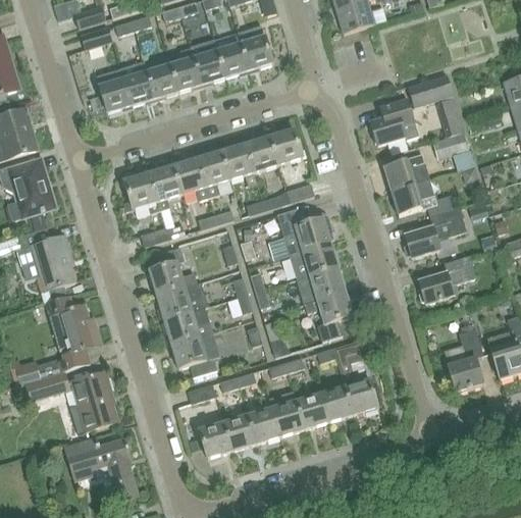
[(125,3),(128,13),(145,8),(143,0),(136,0),(125,3)]
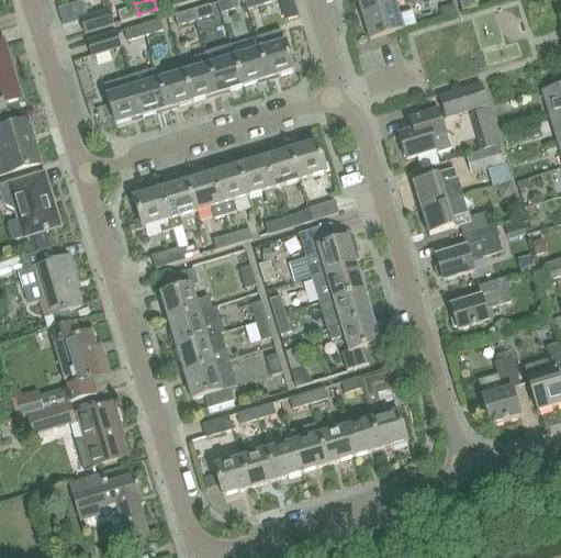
[(220,11),(238,6),(236,0),(216,0),(220,11)]
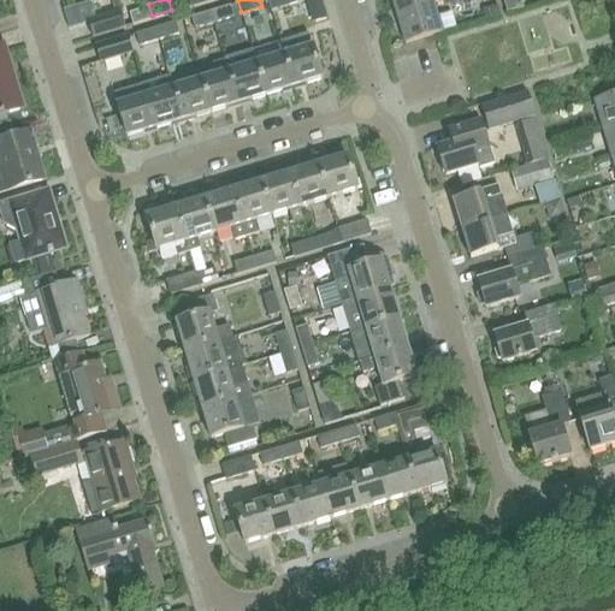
[(392,0),(397,12),(435,0),(392,0)]
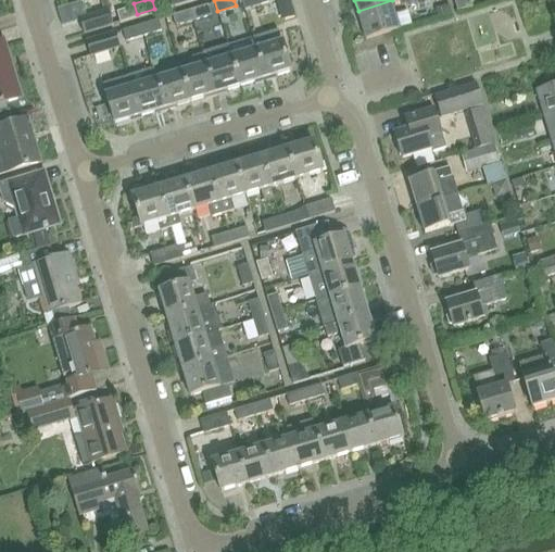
[(366,36),(400,25),(392,0),(358,11),(366,36)]
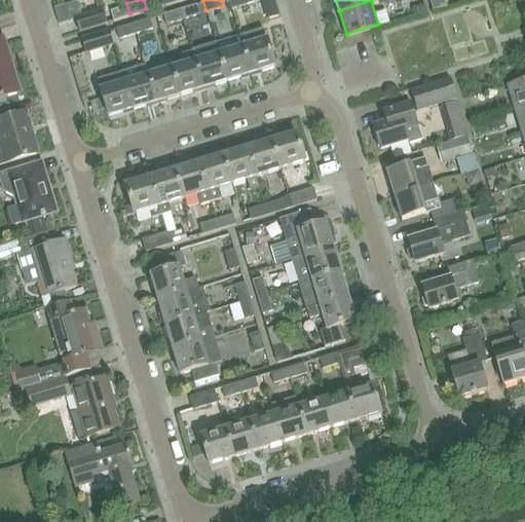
[(196,1),(180,6),(182,16),(199,11),(196,1)]
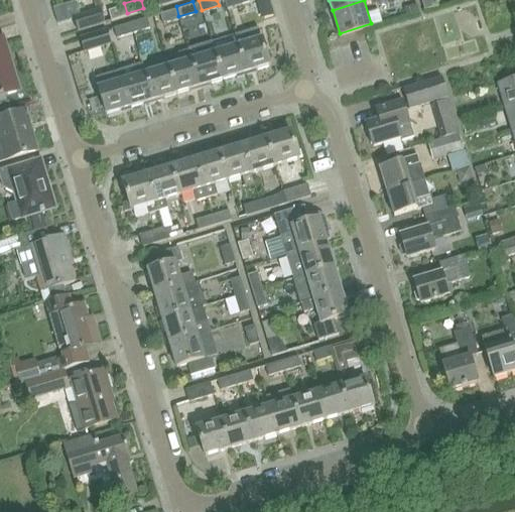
[(110,18),(127,13),(124,3),(107,8),(110,18)]
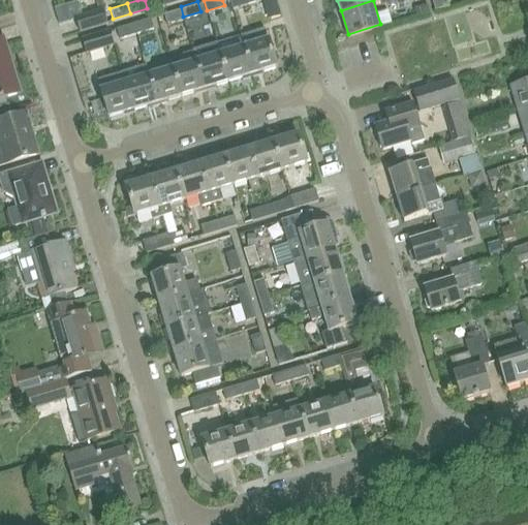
[(82,12),(74,14),(74,17),(79,30),(106,22),(106,21),(102,6),(82,12)]
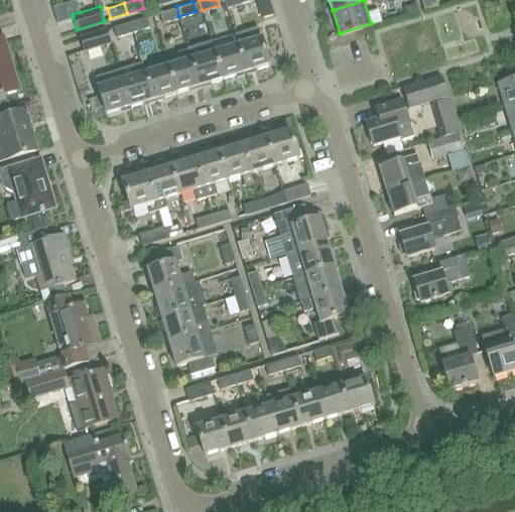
[(178,16),(176,6),(159,11),(162,21),(178,16)]
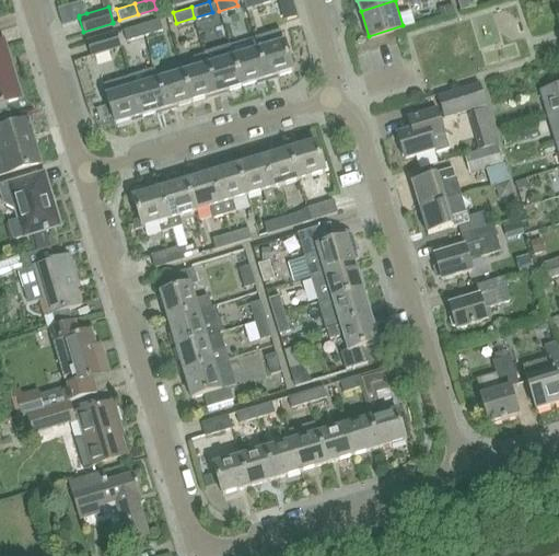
[(158,18),(140,23),(143,33),(161,27),(158,18)]
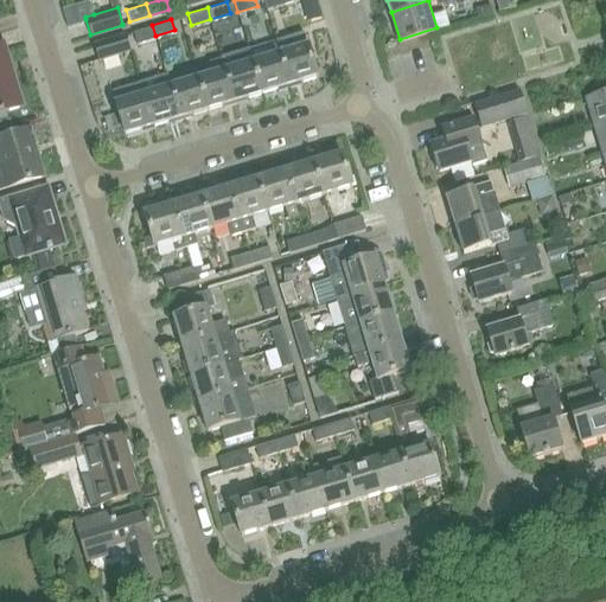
[(152,25),(133,31),(136,42),(155,36),(152,25)]
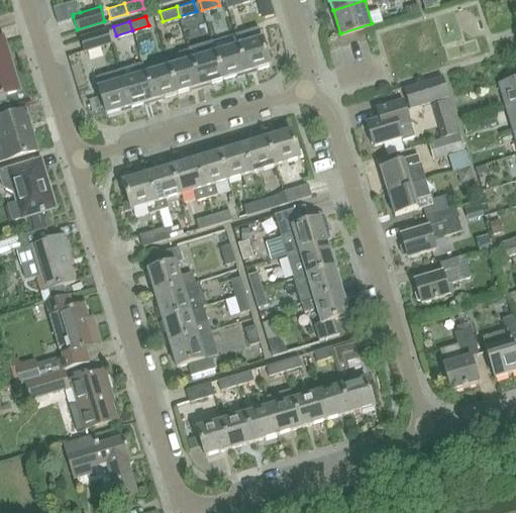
[(233,32),(236,43),(237,43),(245,71),(269,64),(261,36),(258,25),(233,32)]
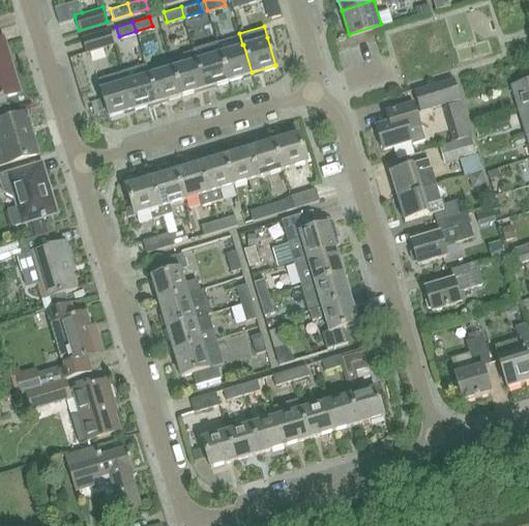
[(113,42),(109,29),(82,36),(85,50),(113,42)]
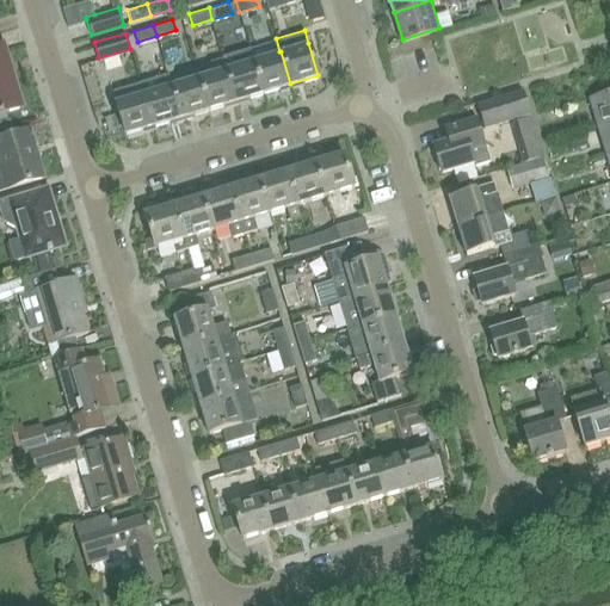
[(0,109),(22,103),(4,41),(0,41),(0,109)]
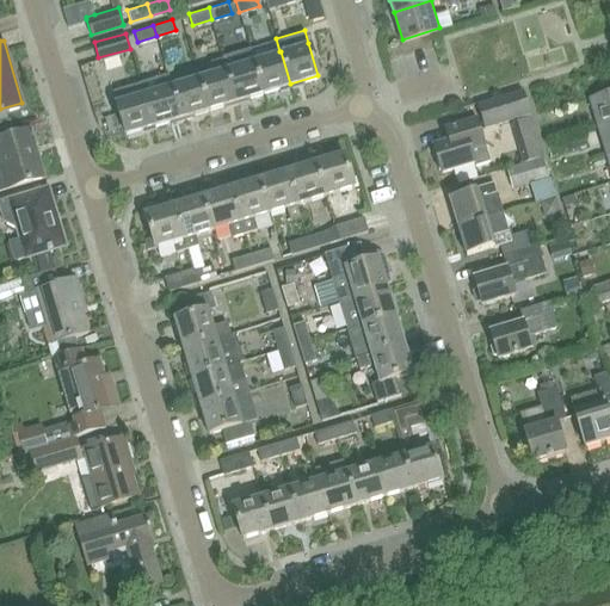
[(250,47),(223,55),(236,99),(264,92),(253,59),(250,47)]
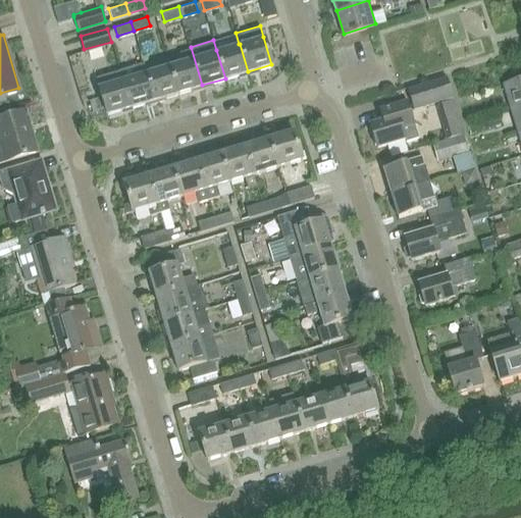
[(240,44),(239,44),(217,50),(216,50),(225,79),(248,71),(240,44)]
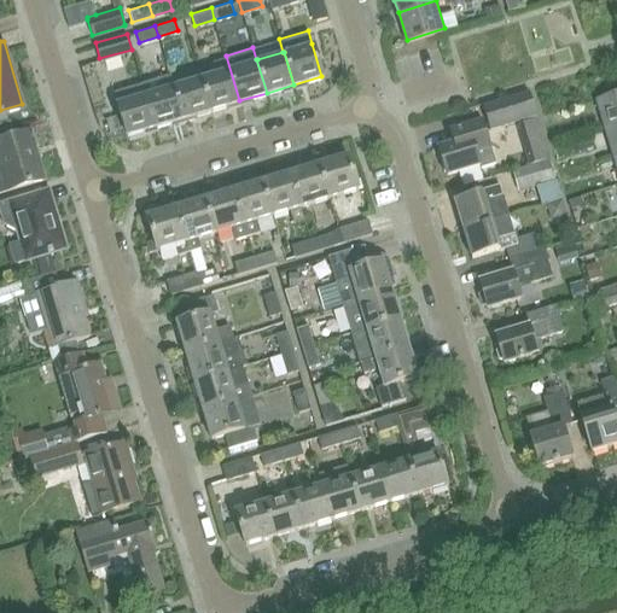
[(216,73),(202,76),(211,109),(239,100),(226,56),(213,60),(216,73)]
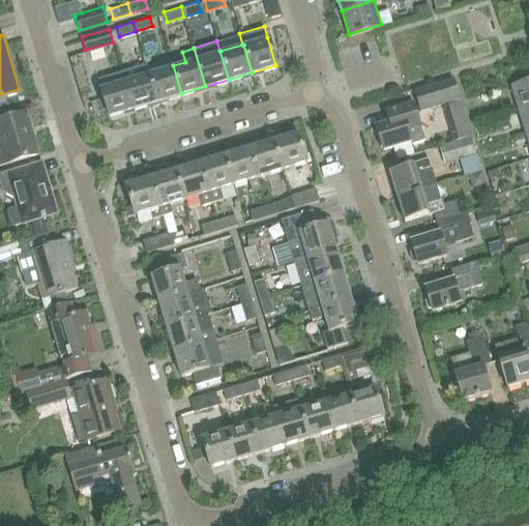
[(145,62),(122,69),(134,108),(157,100),(149,72),(145,62)]
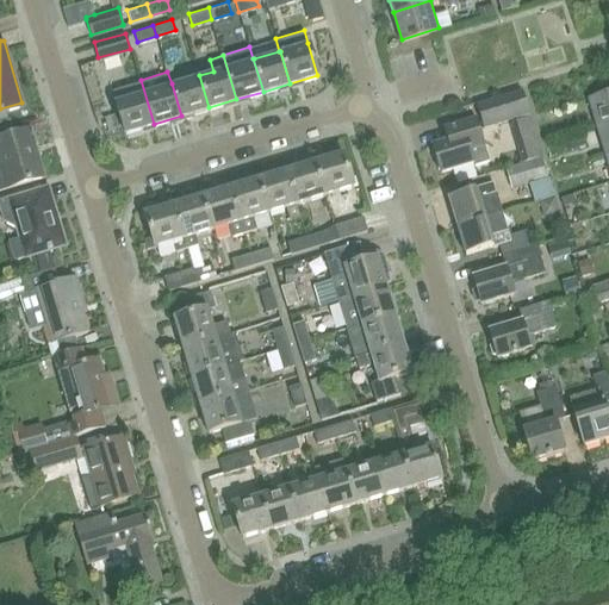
[(199,75),(172,83),(181,116),(209,107),(199,75)]
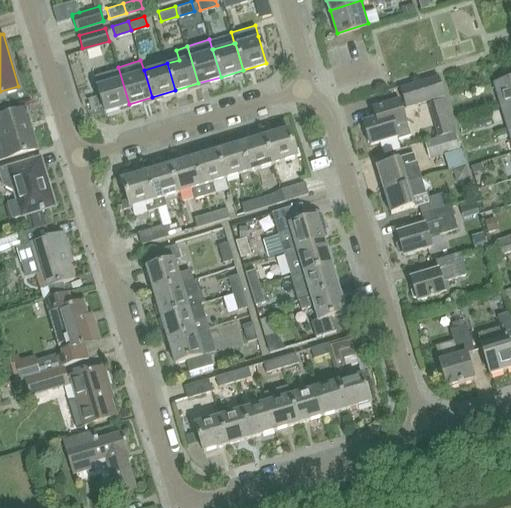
[(118,67),(95,74),(100,92),(106,111),(129,104),(118,67)]
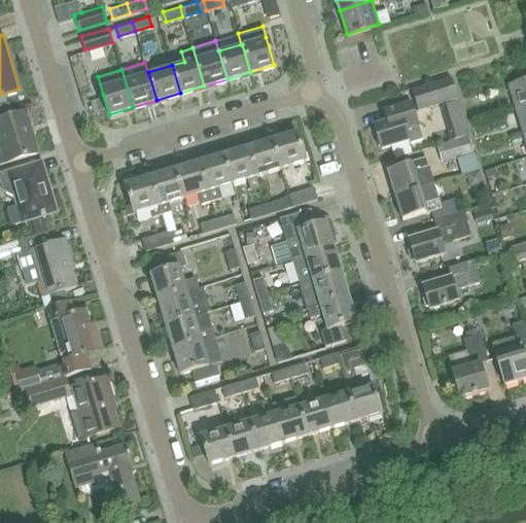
[(417,108),(456,97),(450,76),(411,89),(417,108)]
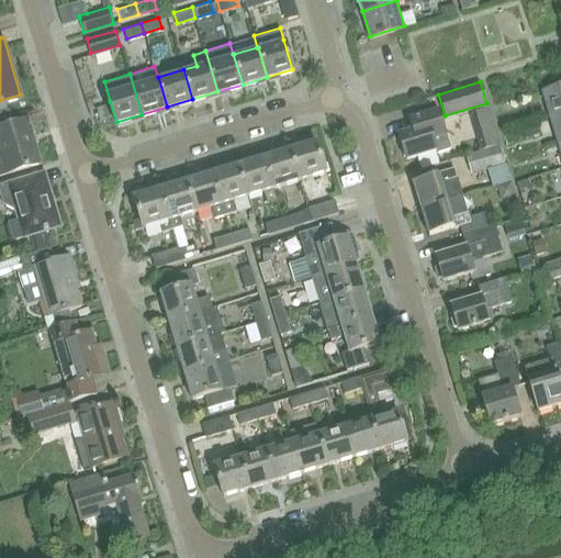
[(560,82),(542,89),(550,114),(560,110),(560,82)]
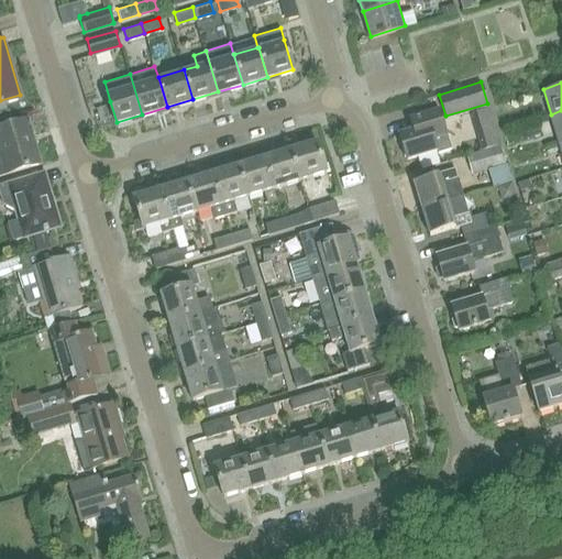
[(399,132),(406,156),(449,143),(442,119),(441,119),(438,107),(409,116),(412,128),(399,132)]
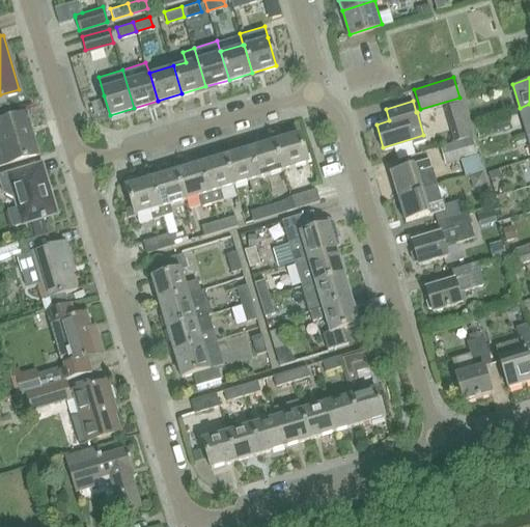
[(7,102),(0,104),(0,162),(37,150),(25,109),(11,113),(7,102)]
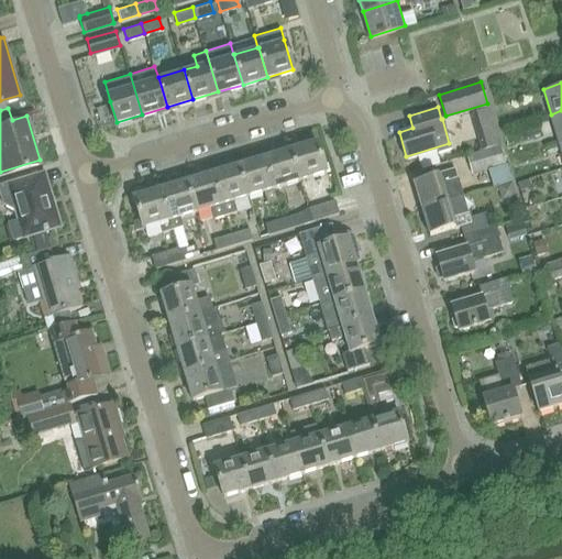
[(561,110),(551,114),(559,140),(561,139),(561,110)]
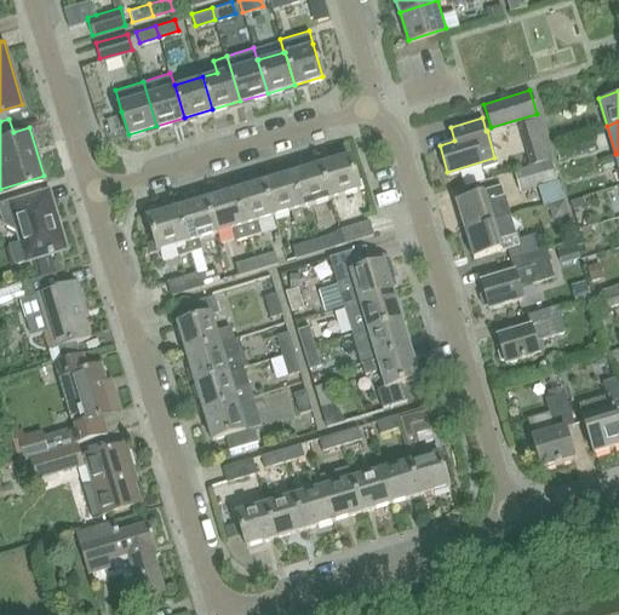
[(542,136),(500,144),(505,166),(546,157),(542,136)]
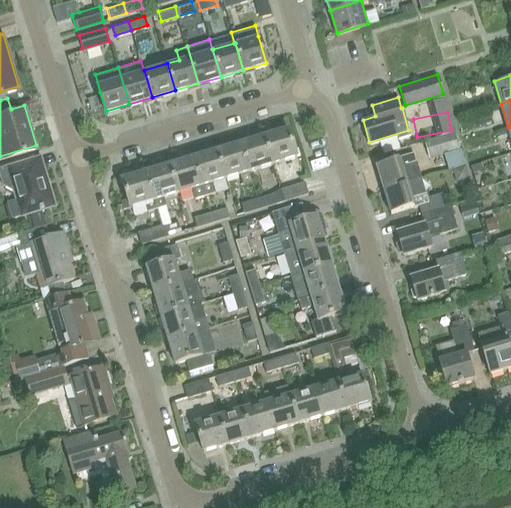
[(287,127),(264,134),(272,161),(295,153),(295,152),(287,127)]
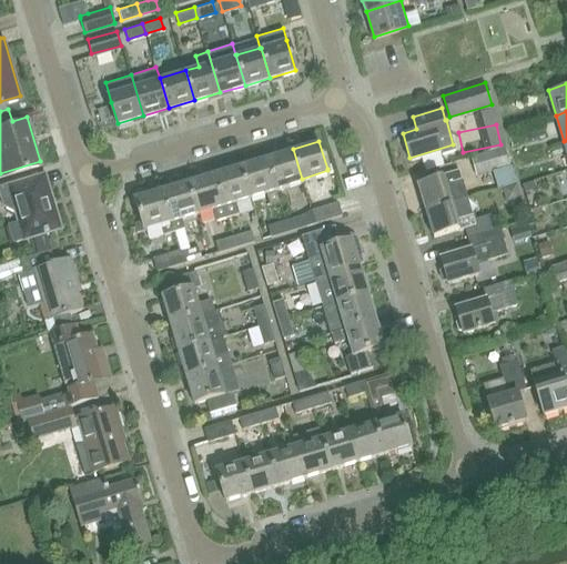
[(475,171),(509,161),(505,145),(500,147),(479,152),(471,154),(475,171)]
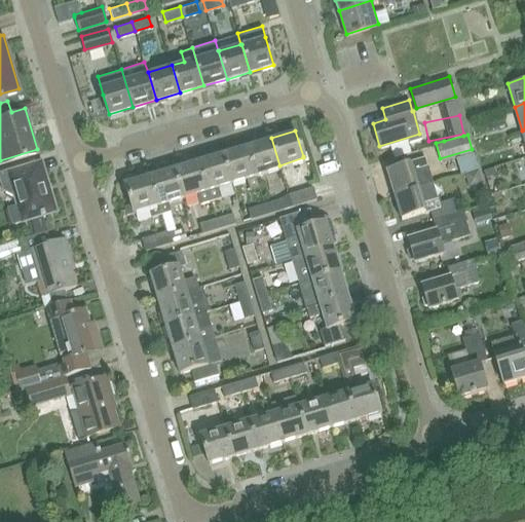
[(271,138),(247,145),(255,173),(279,165),(271,138)]
